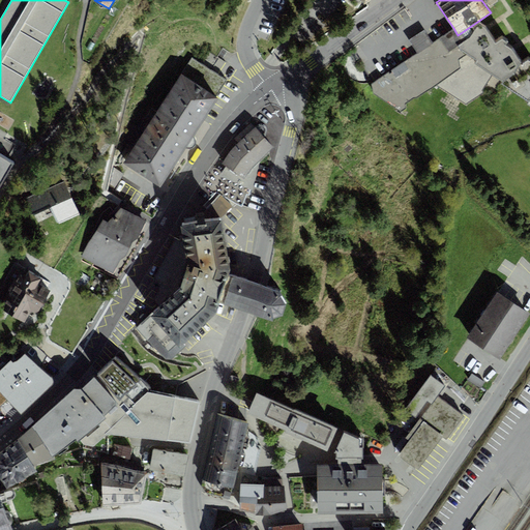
[(470,38),(480,24),(477,22),(458,35),(453,28),(434,42),(424,30),(416,36),(410,40),(417,54),(374,83),(372,84),(374,93),(401,112),(406,108),(406,104),(414,98),(417,98),(437,85),(466,105),(483,93),(482,90),(492,76),(484,70),(475,64),(477,61),(462,51),(459,46),(470,38)]
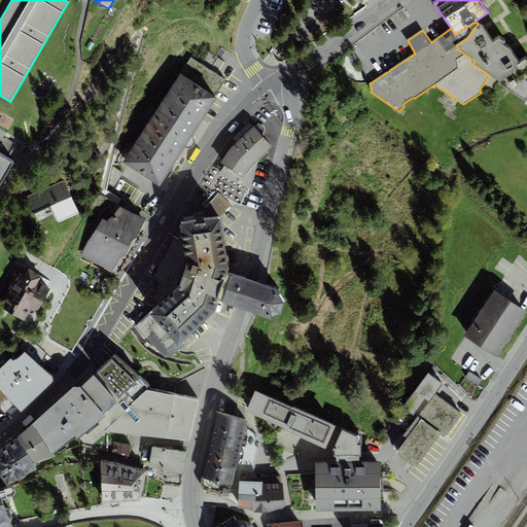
[(482,70),(502,45),(505,43),(499,39),(493,44),(483,28),(478,24),(467,38),(456,45),(459,50),(475,61),(472,64),(482,70)]
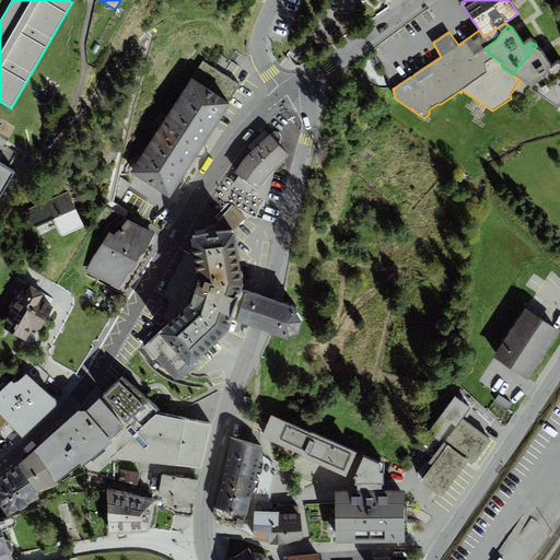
[(541,96),(559,72),(559,65),(558,63),(551,69),(541,54),(534,48),(512,74),(520,80),(532,86),(531,90),(541,96)]
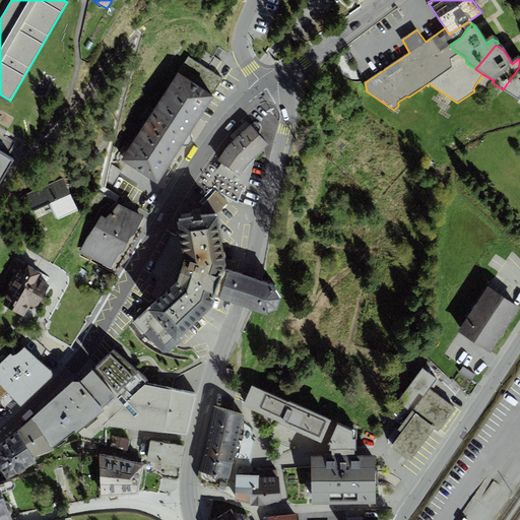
[(208,68),(190,57),(180,73),(178,72),(121,159),(157,183),(182,145),(184,145),(187,146),(189,145),(190,144),(192,141),(192,139),(192,137),(191,135),(189,134),(200,118),(214,98),(212,95),(223,78),(208,68)]
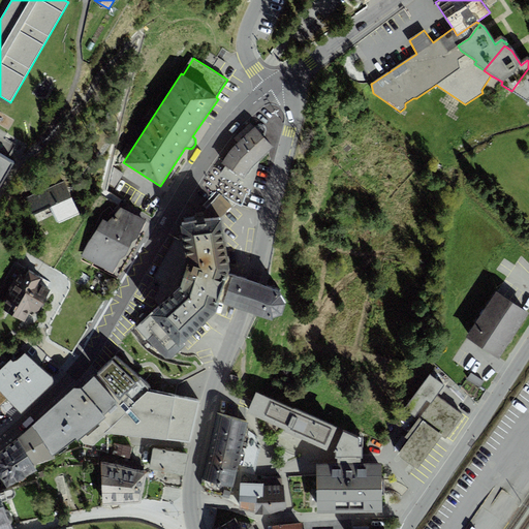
[(528,68),(511,91),(528,103),(526,104),(528,106),(528,68)]
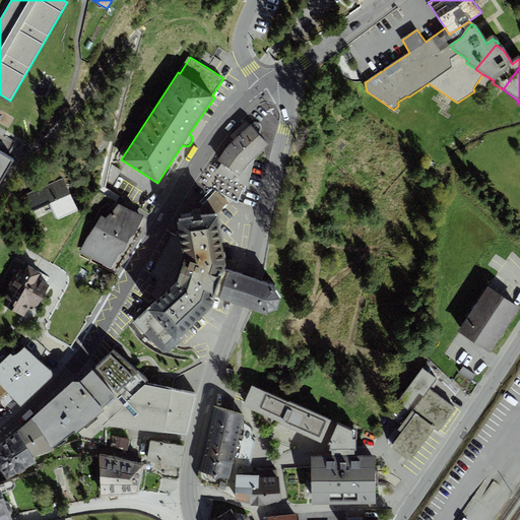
[(226,146),(217,160),(221,164),(240,176),(247,166),(255,157),(268,145),(251,125),(226,146)]
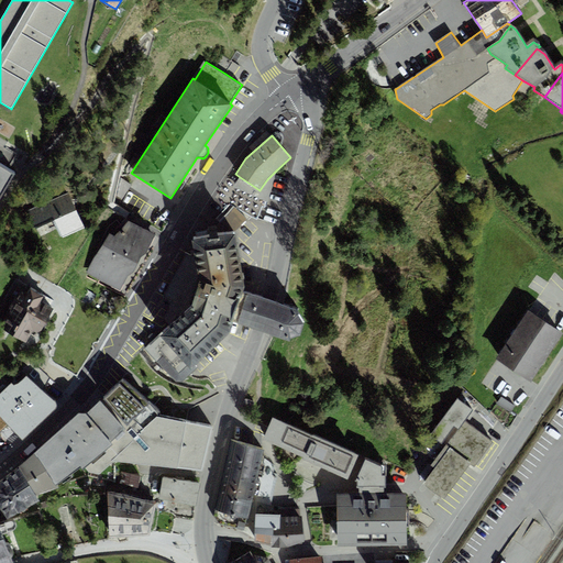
[(0,198),(14,174),(0,165),(0,198)]
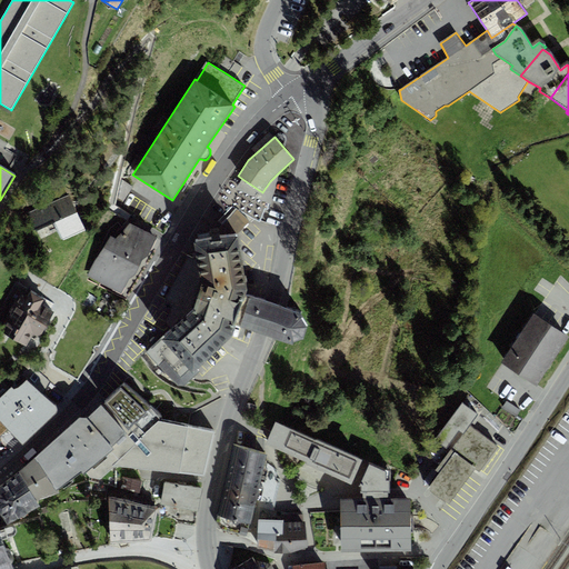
[(262,192),(242,179),(236,190),(270,205),(279,172),(270,181),(262,192)]
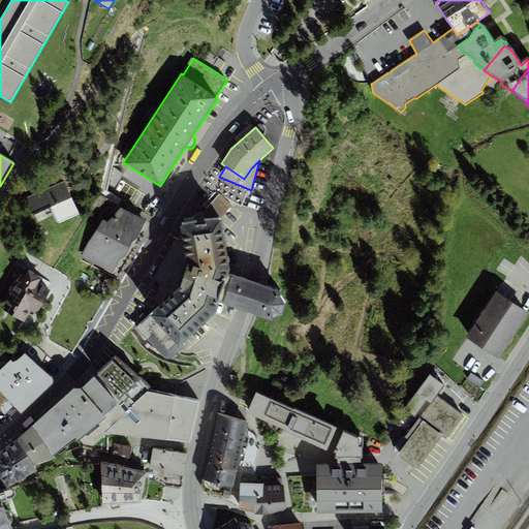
[(80,215),(63,180),(24,198),(32,216),(50,208),(58,225),(80,215)]
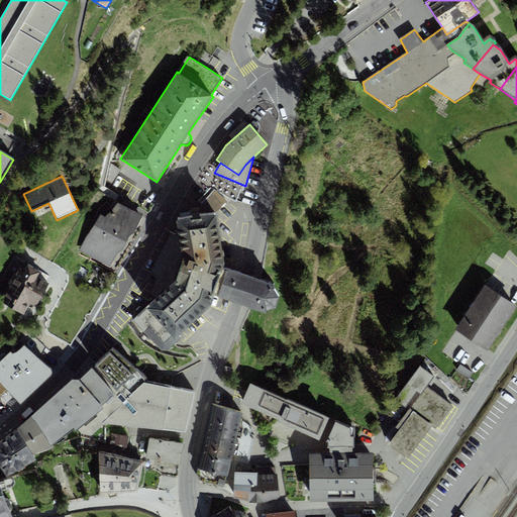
[(118,203),(105,217),(100,214),(80,251),(110,268),(118,253),(122,250),(129,236),(134,233),(142,216),(118,203)]
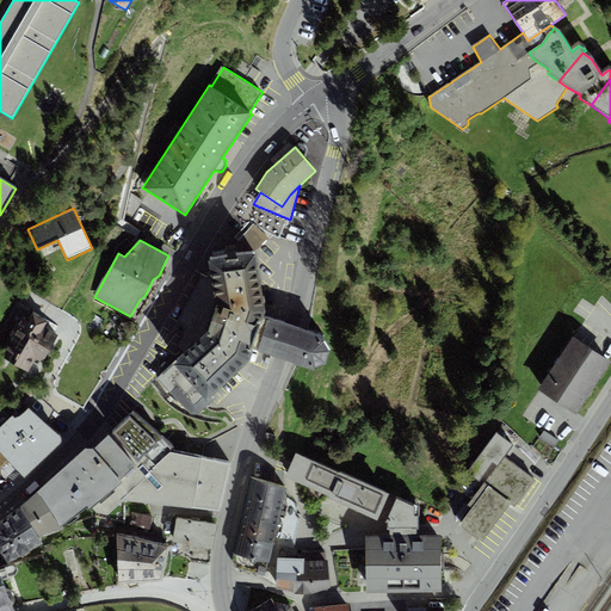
[(187,351),(158,377),(192,414),(197,413),(217,396),(218,390),(250,359),(255,350),(282,358),(314,369),(326,363),(331,351),(325,337),(291,326),(264,315),(266,310),(257,253),(209,258),(211,279),(202,275),(177,322),(186,327),(178,345),(187,351)]
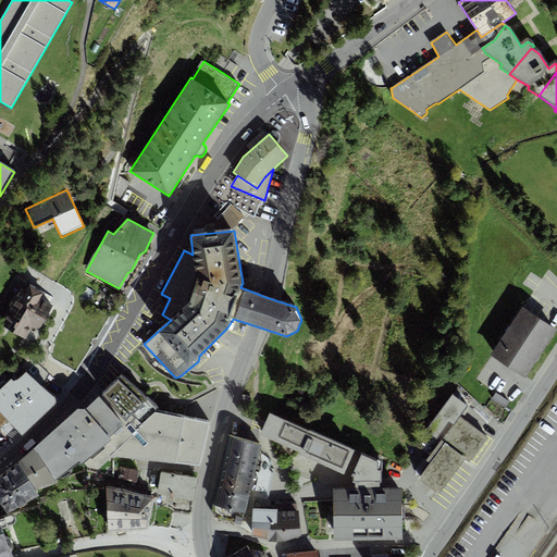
[(44,293),(15,276),(0,304),(0,310),(7,314),(1,325),(26,339),(32,327),(38,331),(52,306),(40,299),(44,293)]
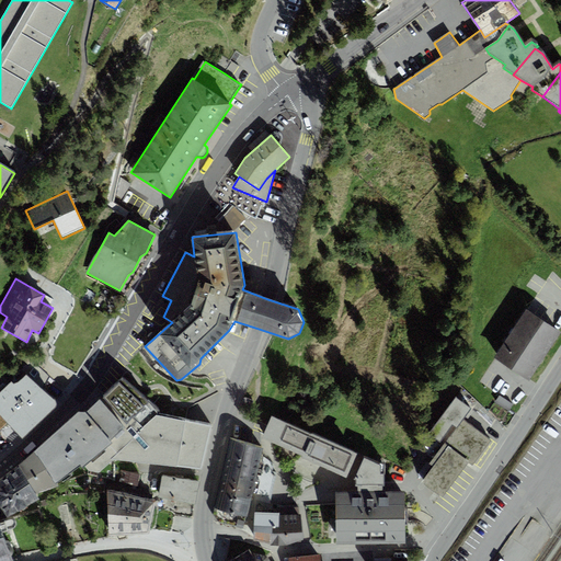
[(526,309),(494,358),(529,381),(560,332),(559,331),(526,309)]
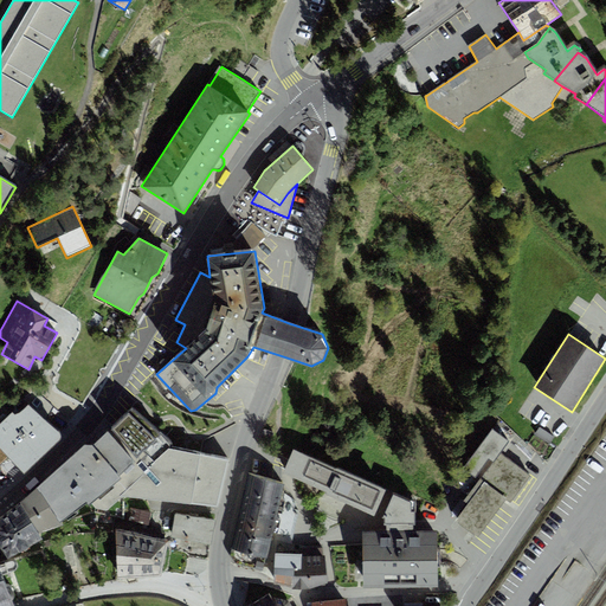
[(13,413),(0,424),(0,447),(25,475),(60,440),(62,438),(62,436),(59,433),(28,406),(20,413),(14,416),(13,413)]
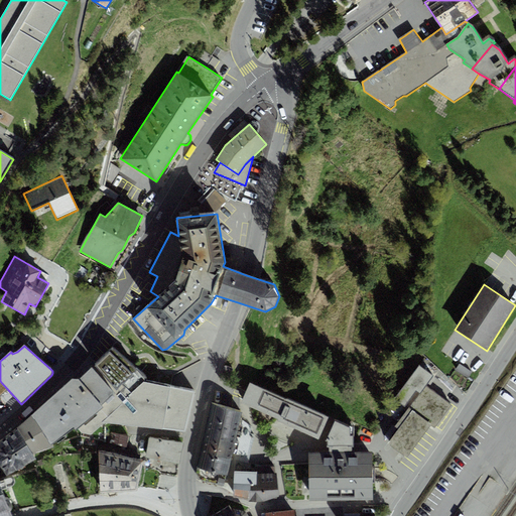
[(113,348),(94,367),(117,390),(136,371),(113,348)]
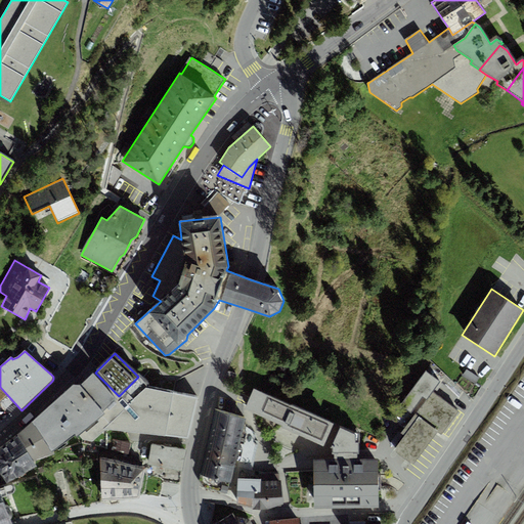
[(425,370),(400,405),(438,432),(442,436),(460,411),(432,392),(440,382),(425,370)]
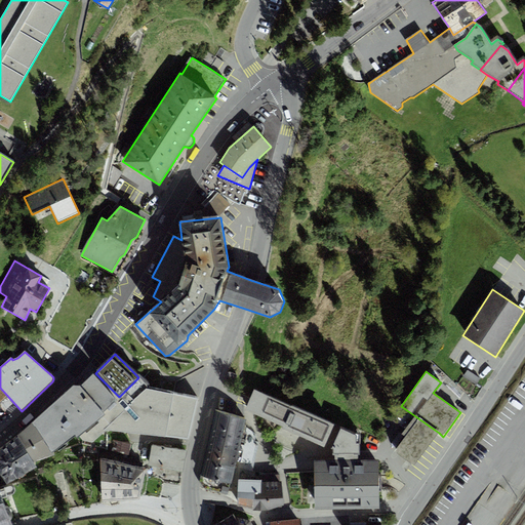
[(237,375),(229,372),(224,386),(232,389),(237,375)]
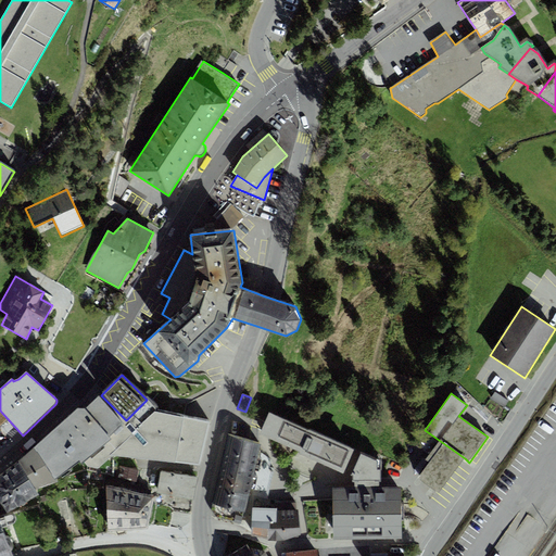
[(78,408),(35,449),(55,480),(80,462),(83,465),(85,463),(112,440),(110,438),(124,424),(99,396),(85,408),(78,408)]
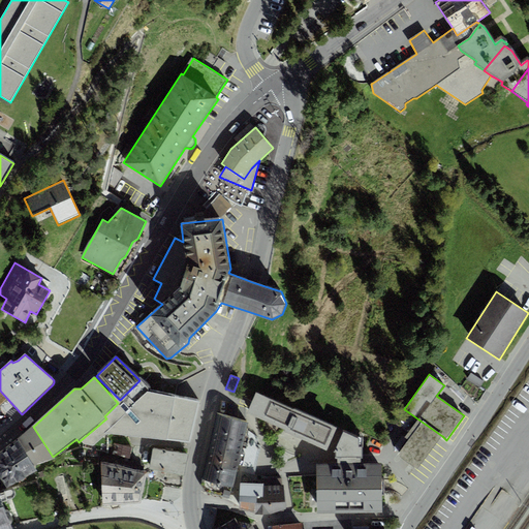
[(190,443),(199,402),(148,391),(150,387),(139,380),(120,400),(118,403),(104,416),(106,418),(81,440),(83,444),(93,445),(107,434),(190,443)]
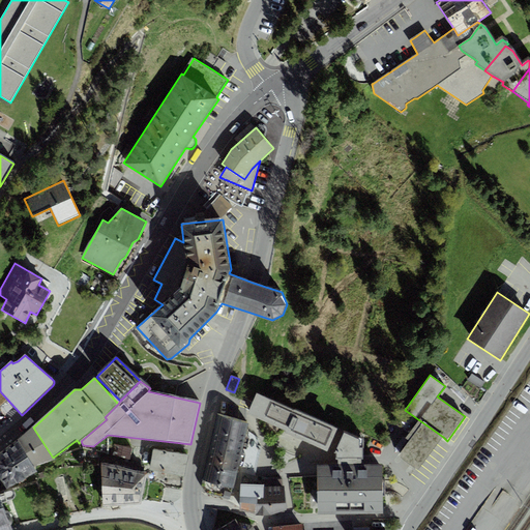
[(294,410),(257,393),(247,414),(286,432),(285,433),(327,451),(337,429),(294,410)]
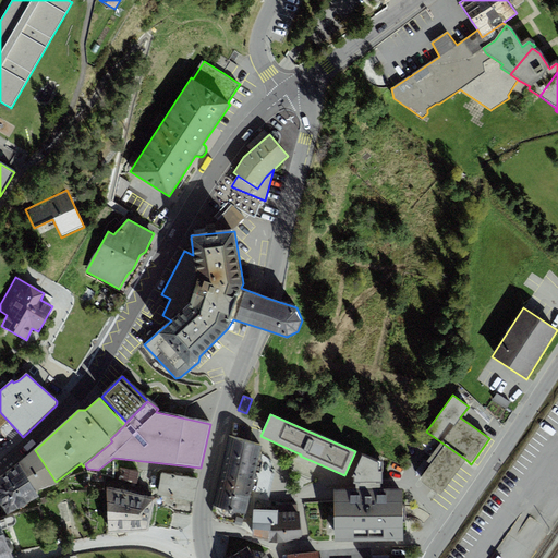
[(464,462),(466,460),(426,432),(415,446),(431,457),(427,461),(431,464),(420,481),(440,496),(464,462)]
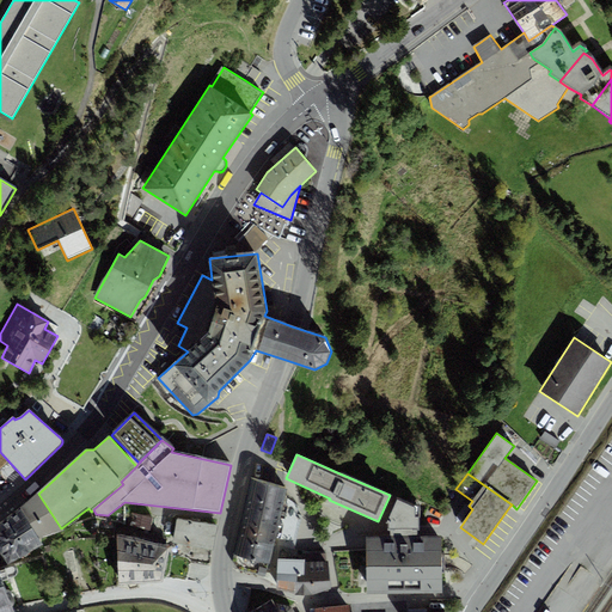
[(287,488),(251,479),(245,501),(282,510),(287,488)]
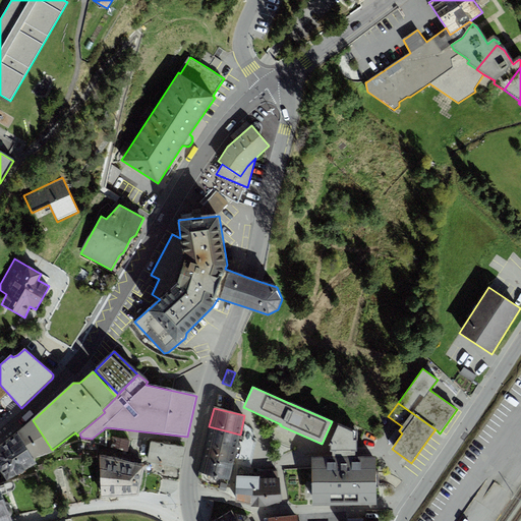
[(52,450),(33,420),(17,432),(34,459),(53,452),(52,450)]
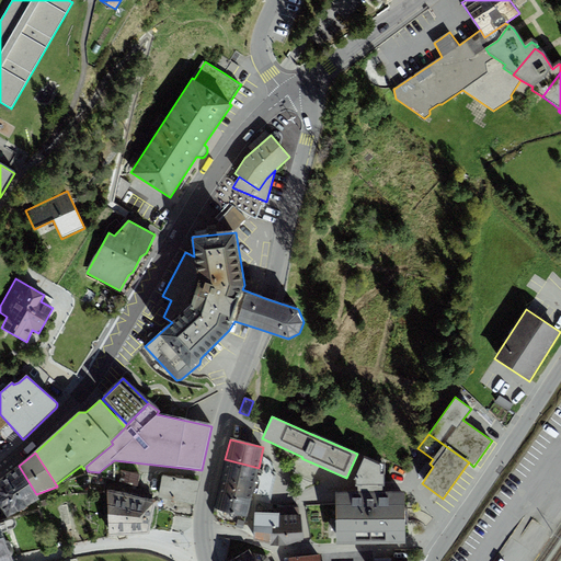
[(357,487),(358,492),(335,493),(336,545),(405,544),(405,492),(382,492),(382,487),(385,485),(384,473),(381,473),(381,466),(364,458),(354,480),(356,481),(356,487),(357,487)]
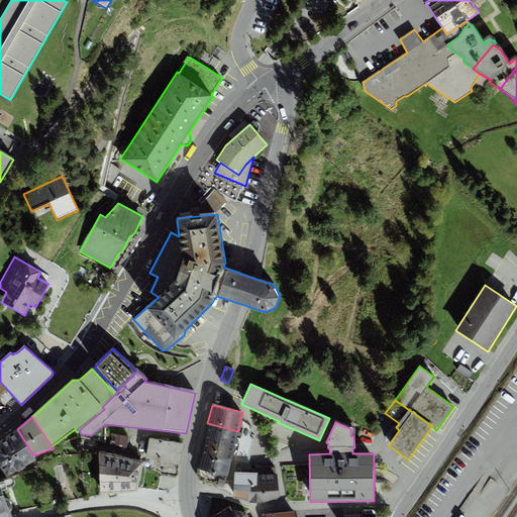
[(238,431),(207,423),(203,441),(233,449),(238,431)]
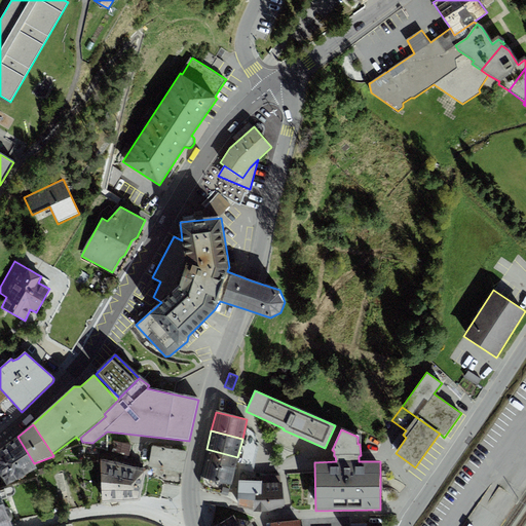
[(17,437),(0,451),(0,475),(6,486),(36,467),(34,463),(17,437)]
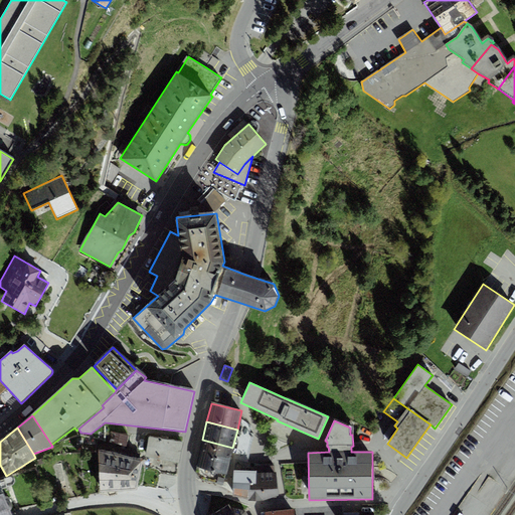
[(146,457),(179,463),(182,443),(149,437),(146,457)]
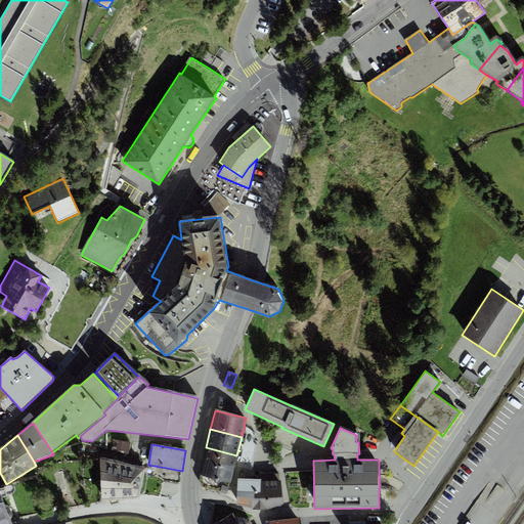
[(236,455),(206,447),(201,467),(202,467),(232,474),(236,455)]
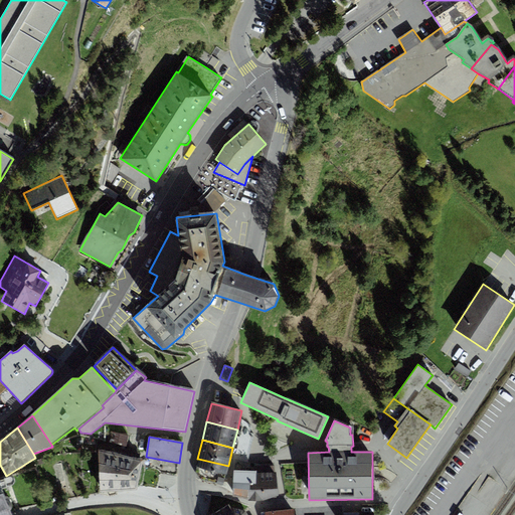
[(137,490),(143,460),(98,451),(101,493),(137,490)]
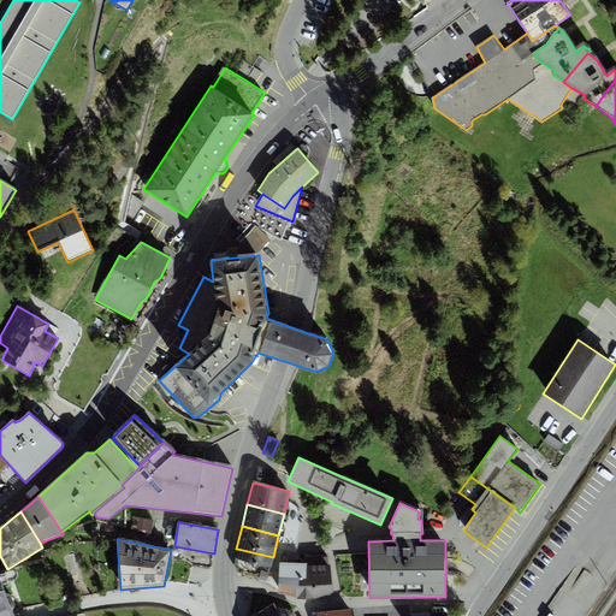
[(273,557),(237,549),(234,563),(240,573),(267,580),(273,557)]
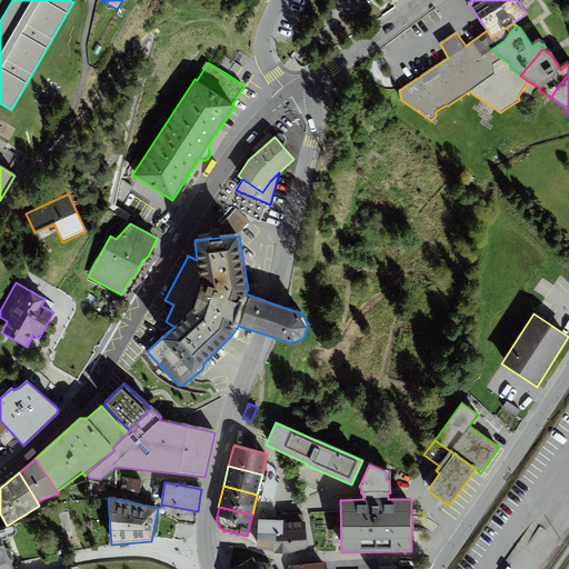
[(282,520),(258,520),(258,548),(275,551),(276,553),(291,553),(308,548),(306,522),(283,522),(282,520)]
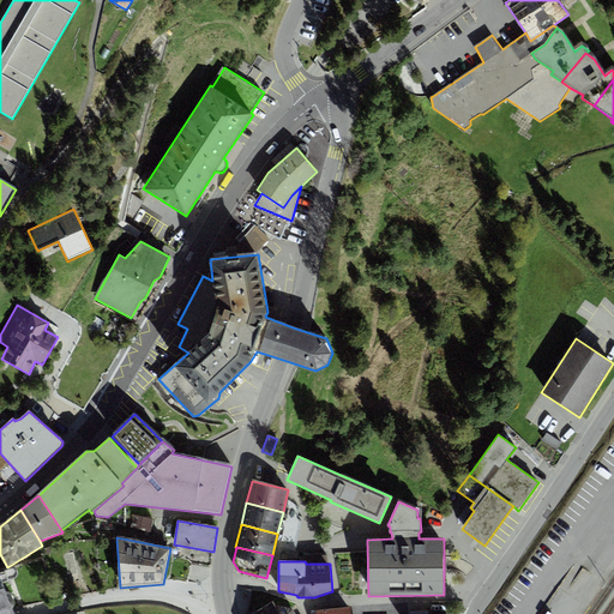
[(0,578),(0,613),(14,613),(13,611),(0,578)]
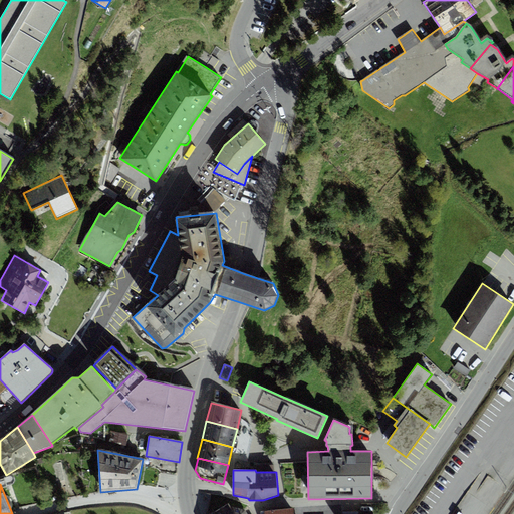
[(247,513),(245,510),(231,507),(228,504),(210,513),(247,513)]
